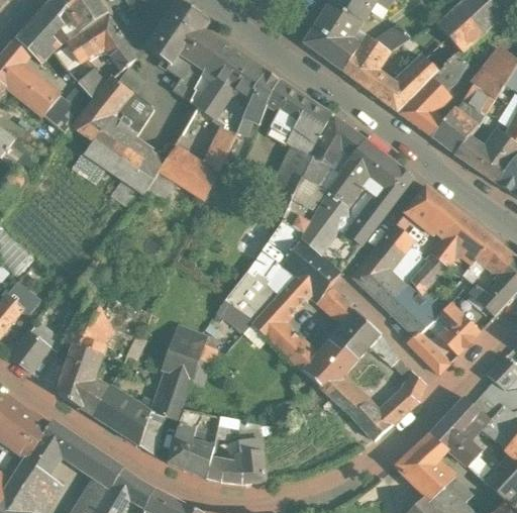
[(50,0),(48,3),(58,16),(67,8),(61,0),(50,0)]
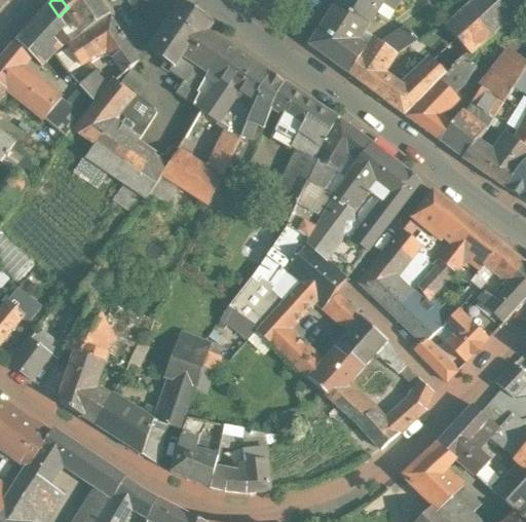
[(62,0),(68,8),(83,31),(109,13),(100,0),(62,0)]
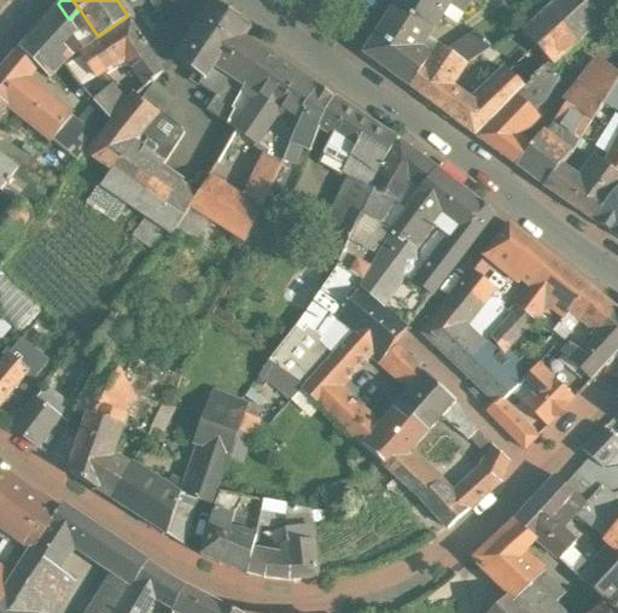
[(394,0),(394,1),(433,23),(448,0),(394,0)]
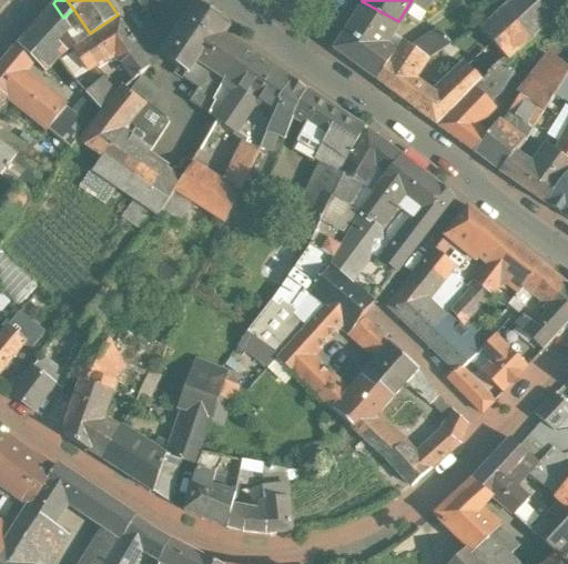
[(506,0),(479,23),(504,51),(507,54),(560,8),(553,0),(506,0)]
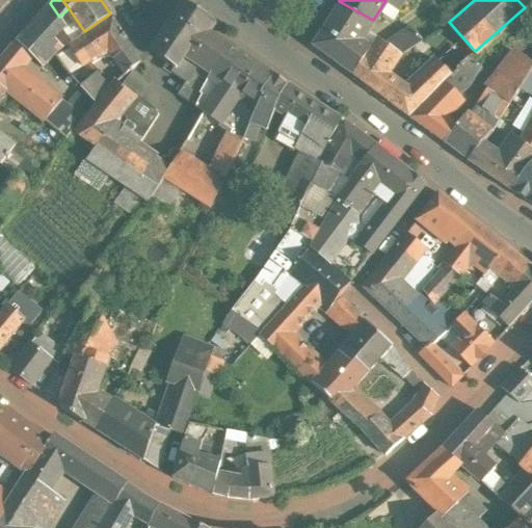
[(373,20),(339,1),(312,42),(353,72),(371,46),(361,40),(373,20)]
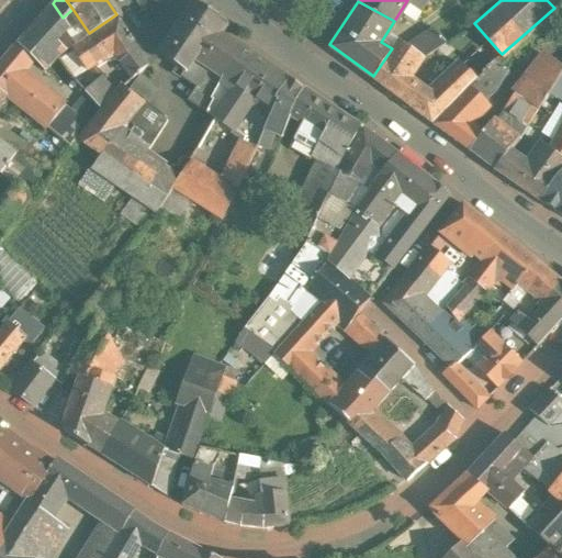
[(53,3),(18,42),(32,55),(45,68),(57,57),(56,56),(66,49),(56,36),(67,24),(63,18),(53,3)]
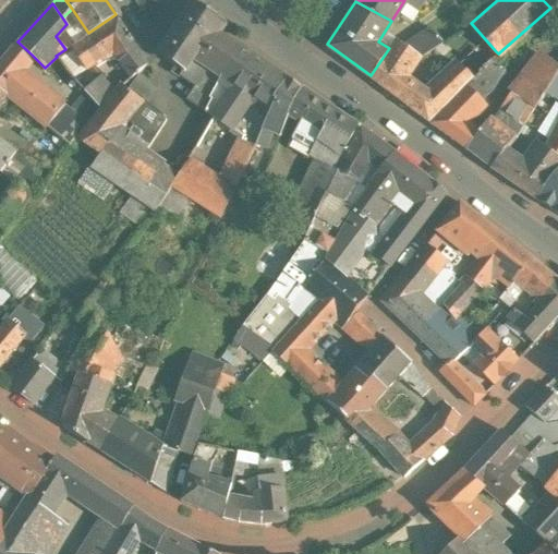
[(240,41),(183,5),(156,46),(164,56),(173,62),(170,68),(194,84),(185,97),(204,108),(213,97),(210,97),(211,92),(220,74),(221,75),(240,41)]
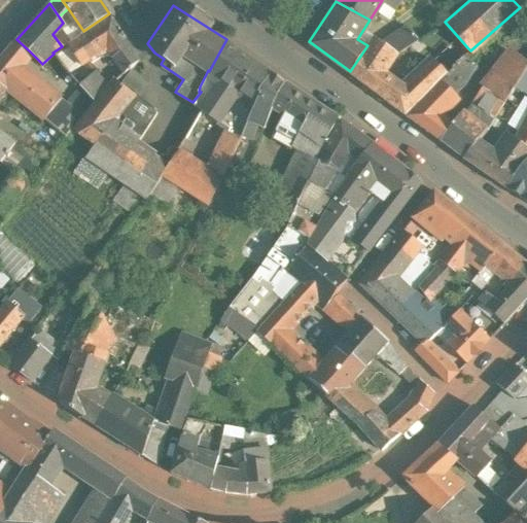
[(111,15),(69,43),(86,60),(100,50),(109,48),(124,71),(138,59),(137,57),(131,44),(111,15)]
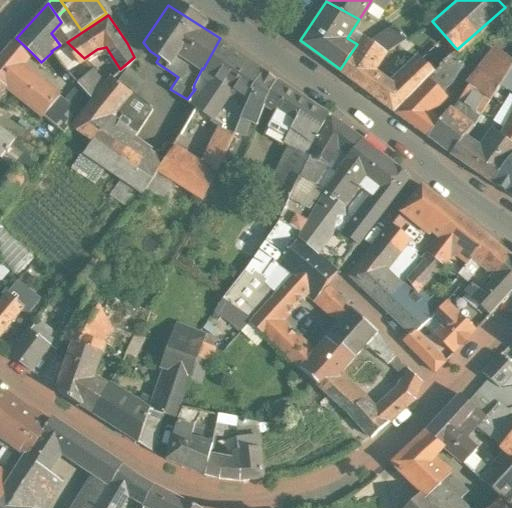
[(395,23),(372,40),(385,49),(405,36),(395,23)]
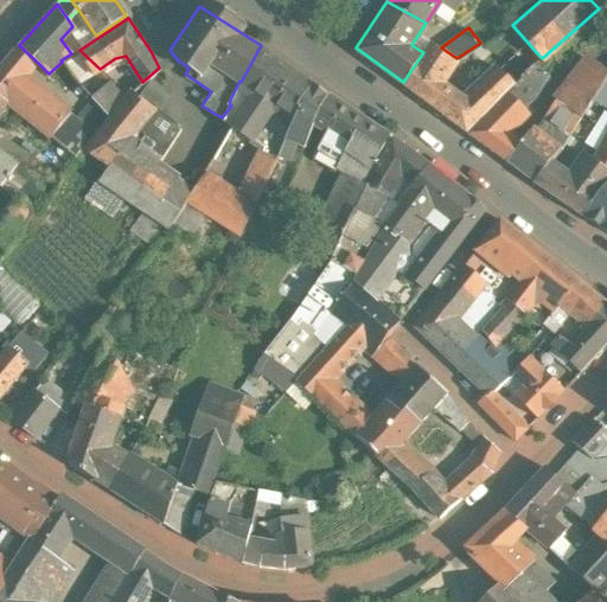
[(423,52),(403,82),(440,109),(451,95),(438,84),(457,58),(441,47),(432,42),(423,52)]
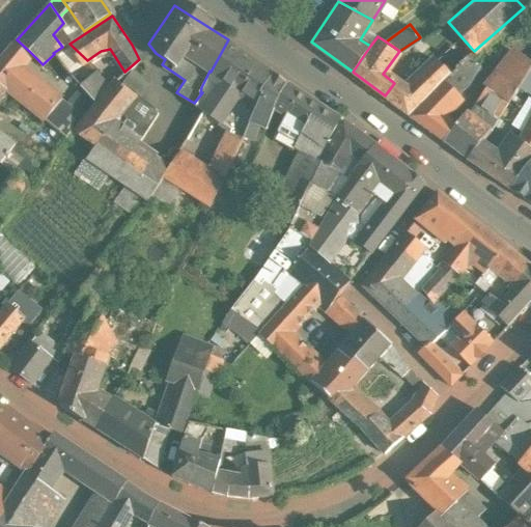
[(17,39),(0,61),(0,82),(17,95),(44,117),(54,105),(39,80),(20,64),(30,52),(17,39)]
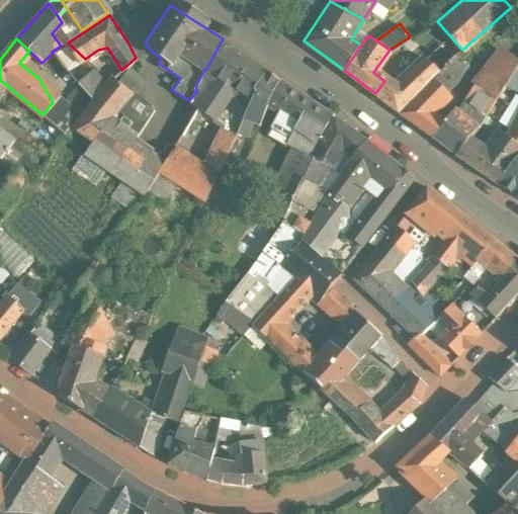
[(205,70),(235,90),(253,61),(223,38),(205,70)]
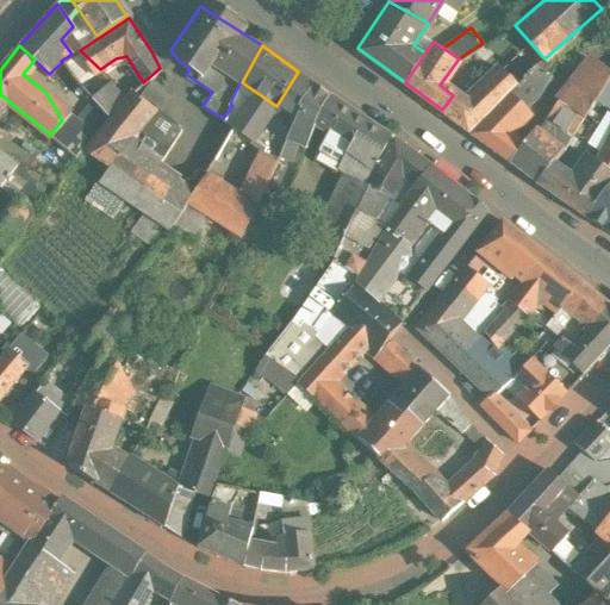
[(80,50),(63,62),(74,76),(86,91),(110,116),(124,98),(100,69),(80,50)]
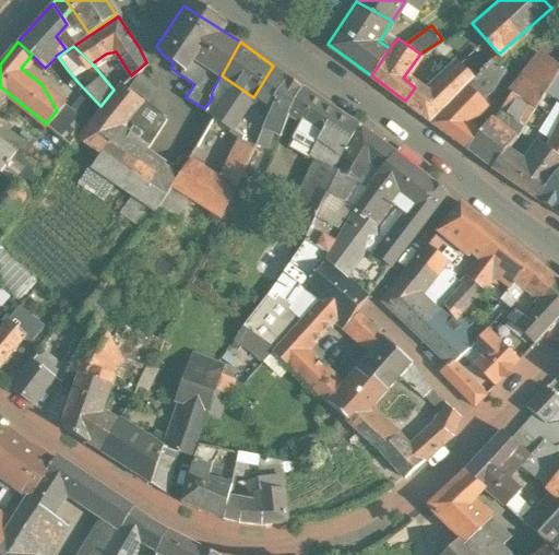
[(558,59),(544,48),(535,57),(511,90),(534,106),(545,89),(558,67),(558,59)]
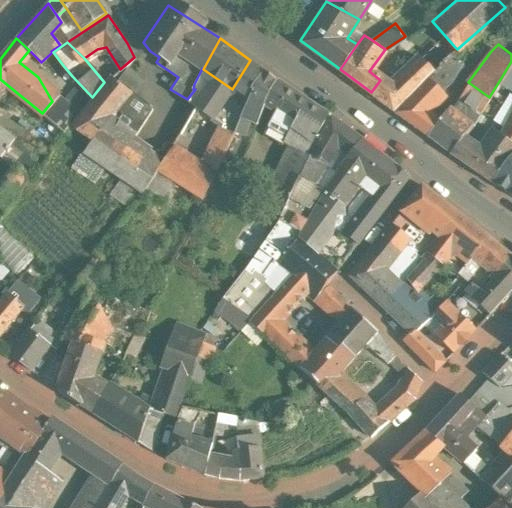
[(449,50),(436,61),(438,63),(434,69),(429,77),(441,88),(452,76),(461,61),(449,50)]
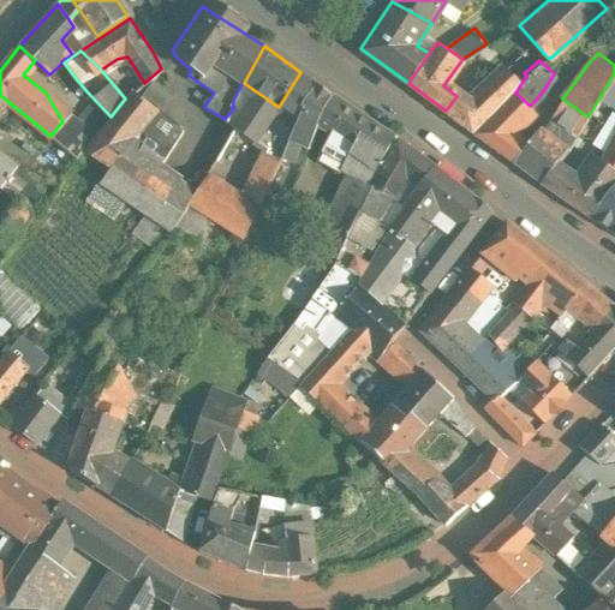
[(505,64),(466,103),(457,96),(446,111),(473,131),(515,93),(521,83),(505,64)]
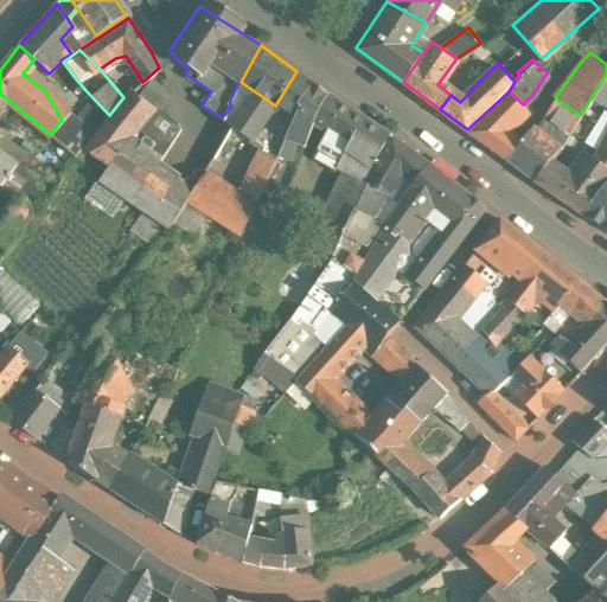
[(296,71),(275,106),(286,113),(292,102),(298,106),(312,82),(296,71)]
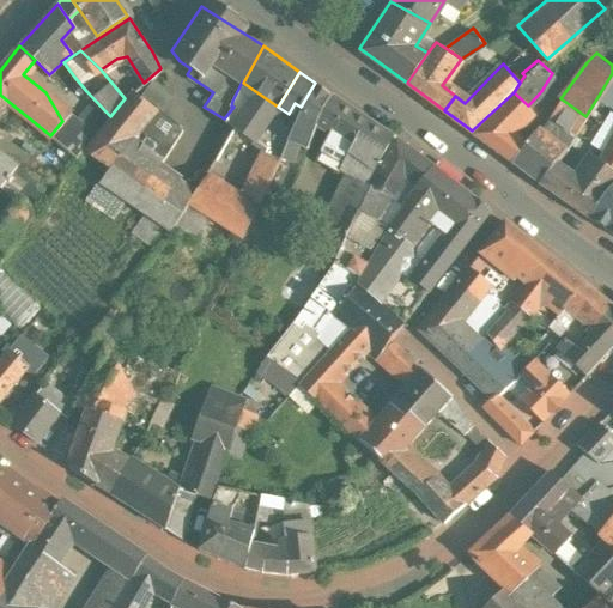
[(612,102),(612,73),(598,97),(611,105),(612,102)]
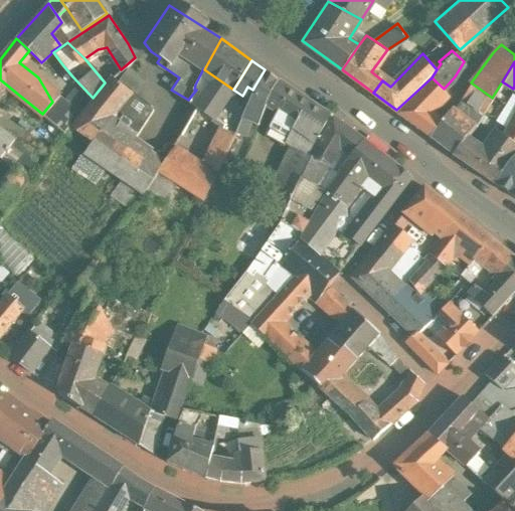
[(204,69),(203,68),(195,84),(194,90),(196,90),(221,107),(233,90),(204,69)]
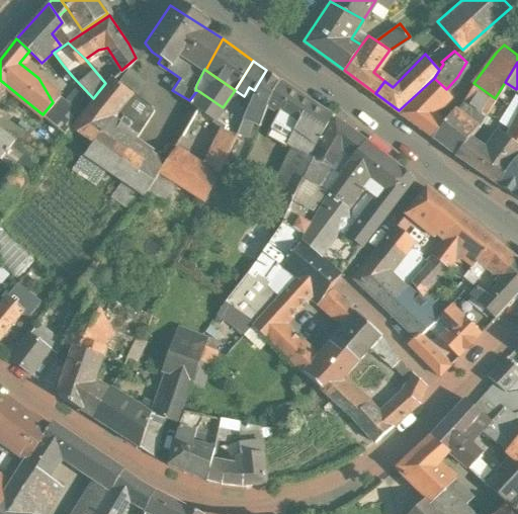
[(266,70),(254,90),(256,91),(269,99),(279,79),(266,70)]
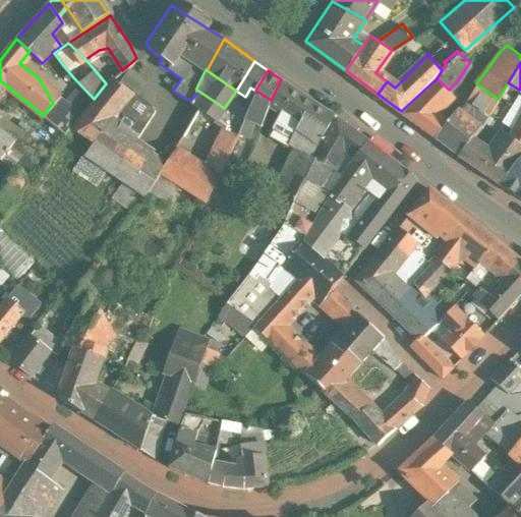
[(133,82),(120,72),(114,77),(128,89),(133,82)]
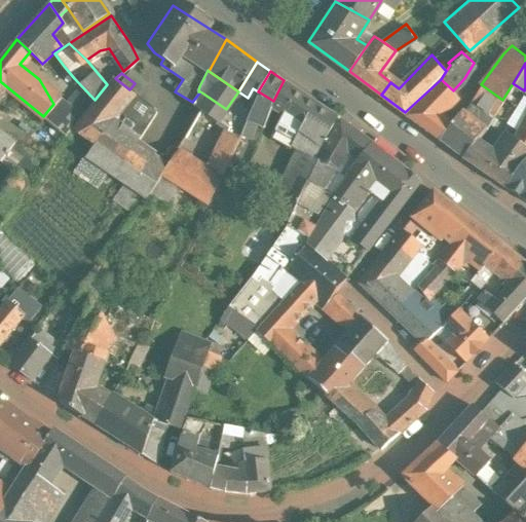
[(114,77),(107,84),(95,100),(75,128),(95,144),(84,156),(114,177),(137,140),(156,110),(129,89),(115,78),(114,77)]
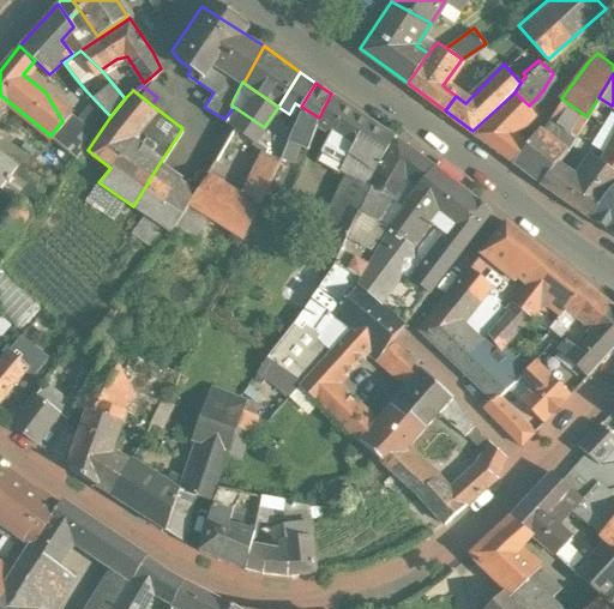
[(62,121),(50,136),(78,157),(107,116),(85,92),(62,121)]
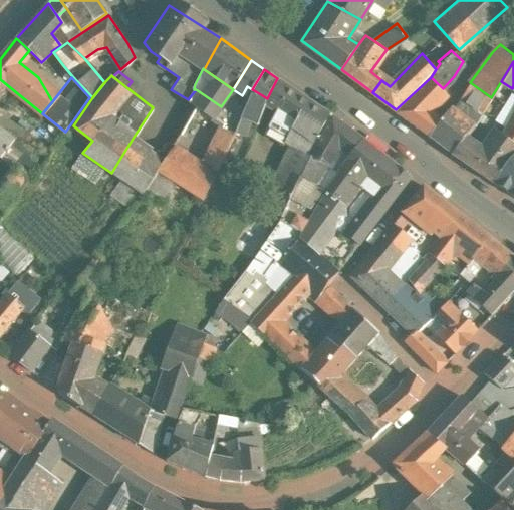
[(431,77),(396,109),(429,136),(440,118),(431,110),(447,93),(443,88),(431,77)]
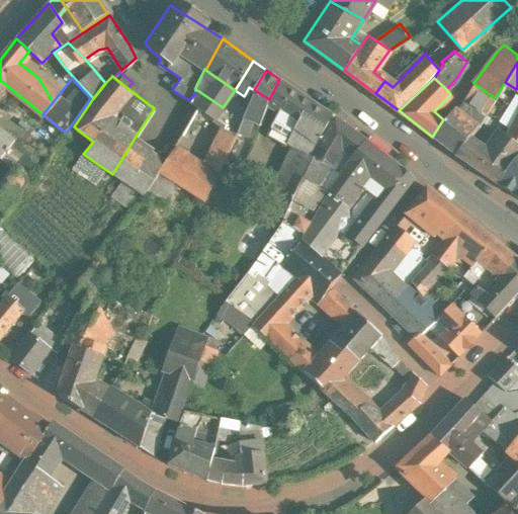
[(332,114),(279,79),(269,99),(266,103),(278,111),(270,126),(288,137),(286,143),(292,146),(310,155),(332,114)]
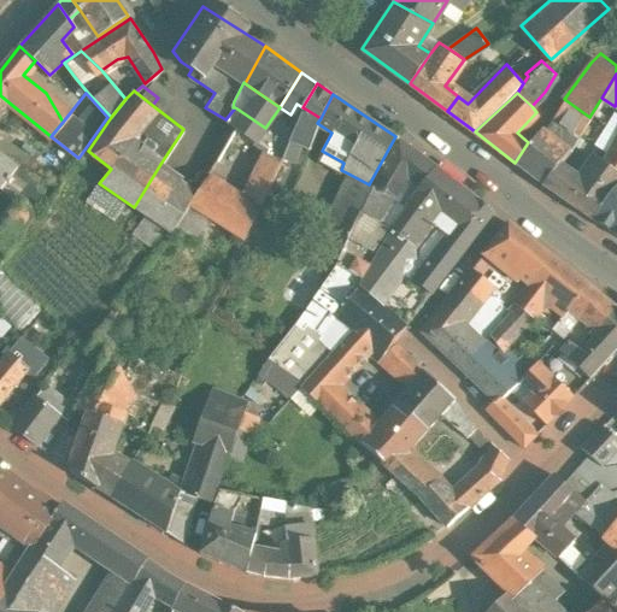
[(0,95),(0,129),(3,131),(9,123),(12,119),(19,111),(0,95)]
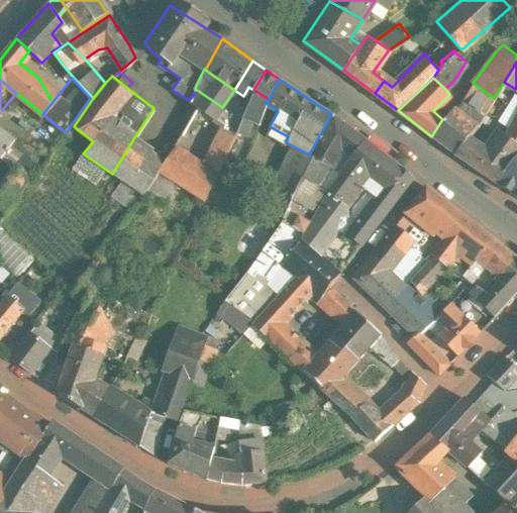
[(243,96),(223,127),(236,134),(255,91),(253,90),(248,87),(243,96)]
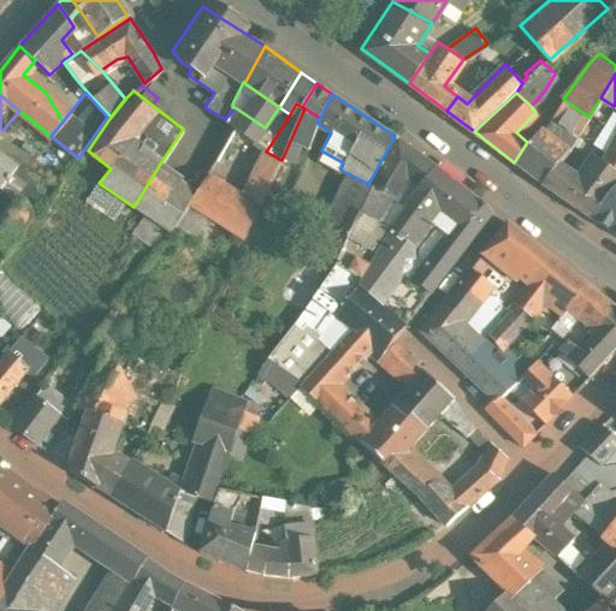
[(569,148),(542,125),(528,140),(527,142),(514,162),(543,182),(558,161),(569,148)]
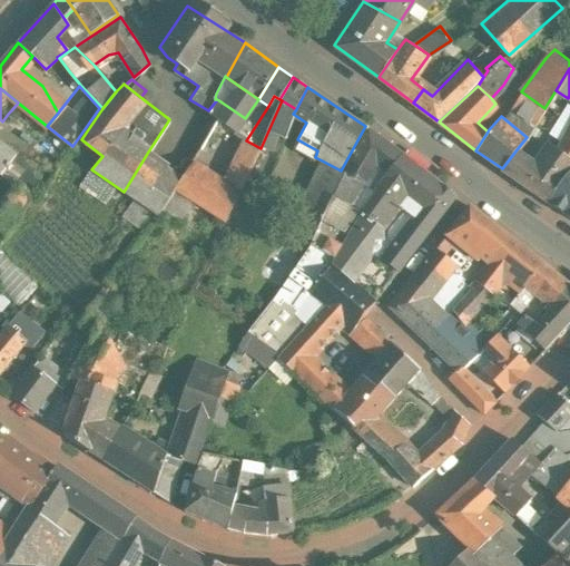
[(401,154),(365,126),(341,171),(343,173),(362,181),(376,157),(390,167),(401,154)]
